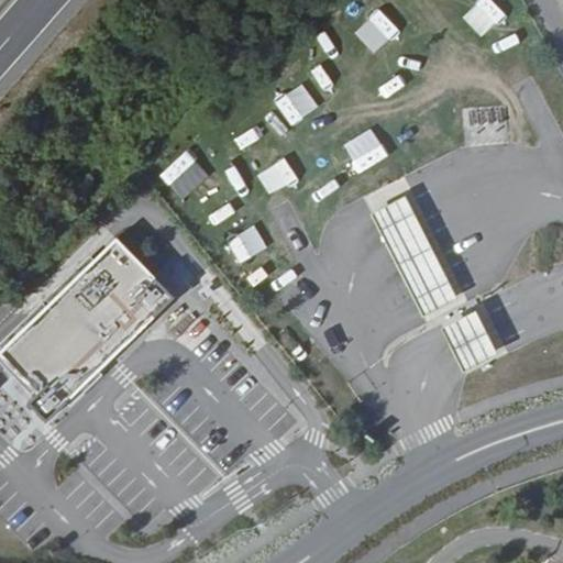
[(367,191),(372,206),(410,195),(406,180),(367,191)]
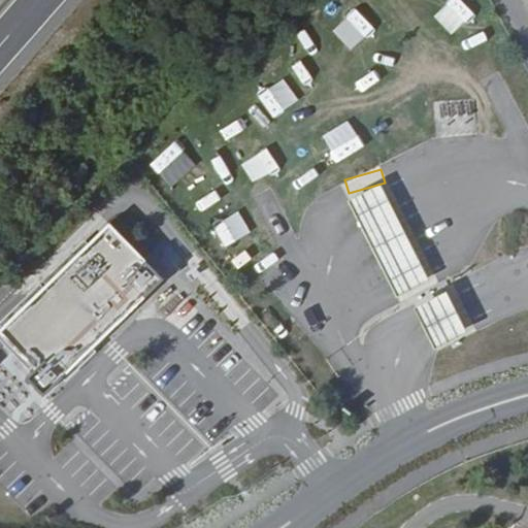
[(429,279),(381,184),(351,198),(399,294),(429,279)]
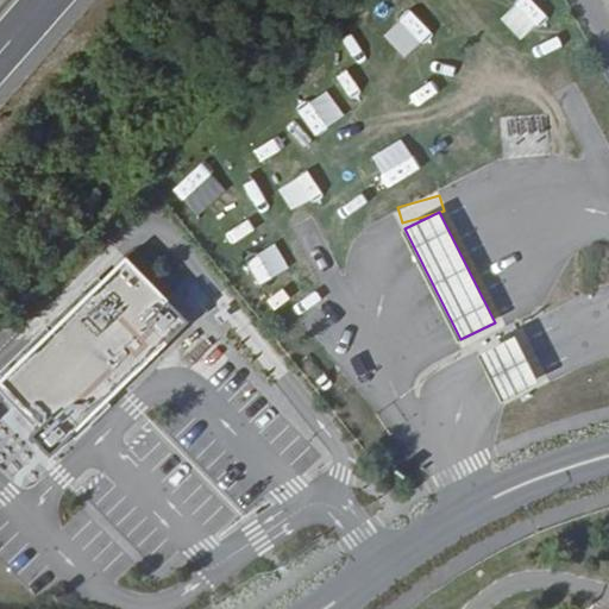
[(192,320),(129,256),(1,380),(44,422),(32,434),(54,456),(192,320)]
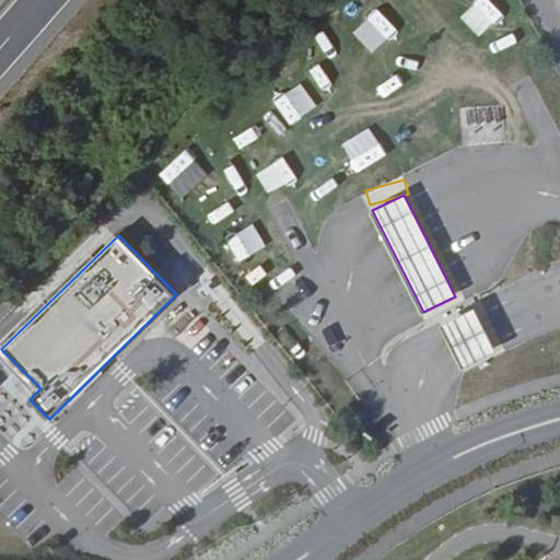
[(163,324),(177,336),(194,315),(179,303),(163,324)]
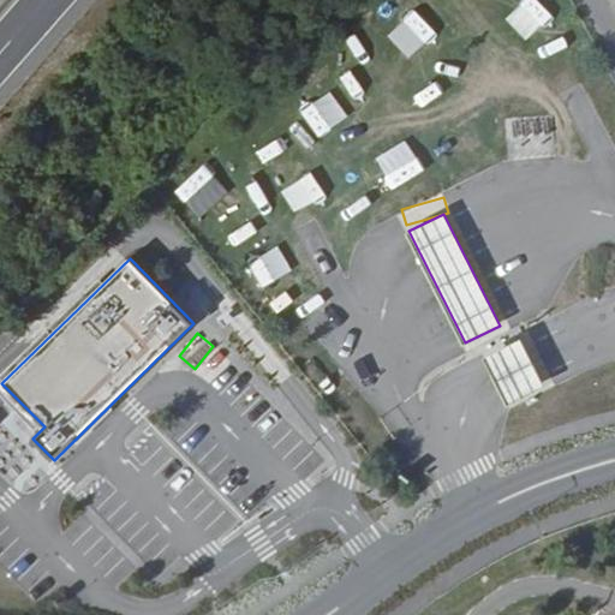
[(541,378),(523,338),(485,356),(503,395),(541,378)]
